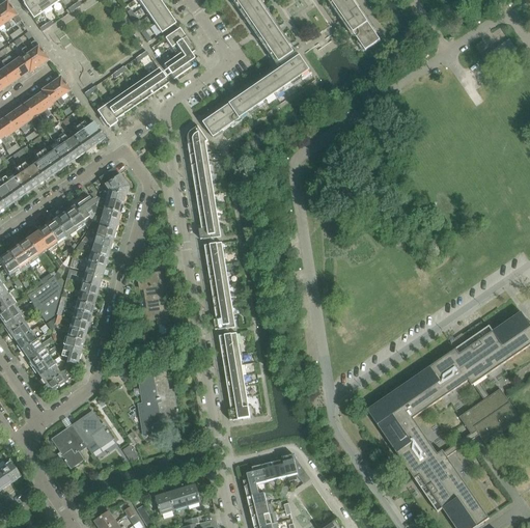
[(3,0),(0,2),(0,11),(5,20),(11,16),(15,21),(19,19),(6,0),(3,0)]
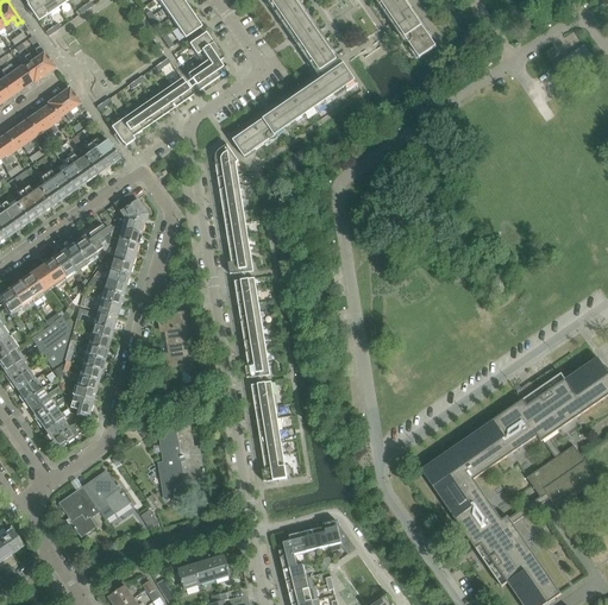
[(25,0),(26,1),(25,2),(37,19),(46,12),(38,0),(25,0)]
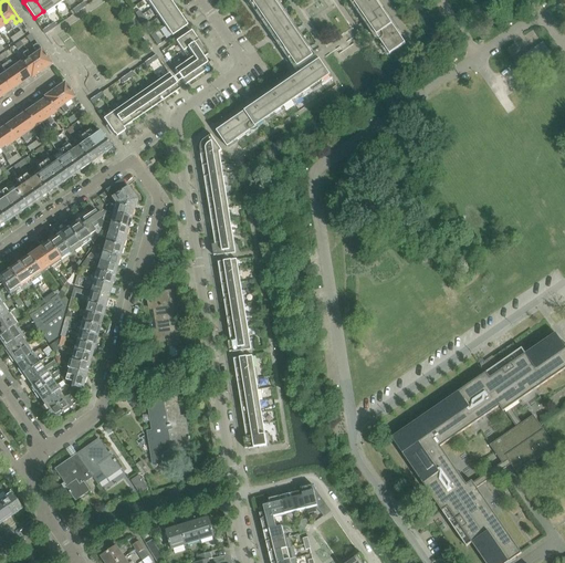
[(35,0),(43,11),(53,4),(50,0),(35,0)]
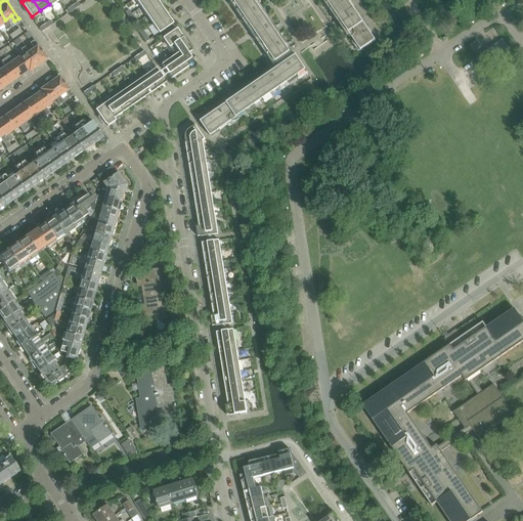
[(147,0),(140,5),(146,13),(161,3),(158,0),(147,0)]
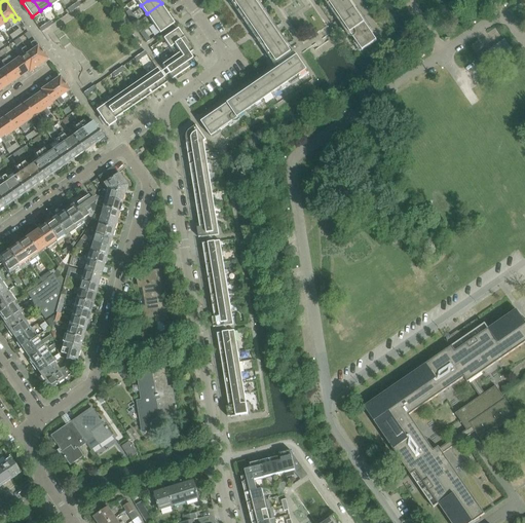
[(274,28),(273,26),(275,24),(265,8),(263,10),(262,8),(264,7),(259,0),(230,0),(273,62),(290,50),(292,48),(289,43),(287,45),(286,43),(288,41),(276,26),(274,28)]
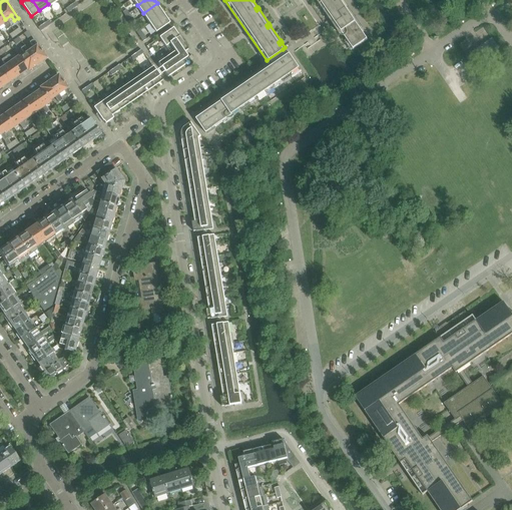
[(320,0),(333,18),(352,47),(367,37),(347,9),(347,8),(349,7),(344,0),(342,2),(341,0),(320,0)]
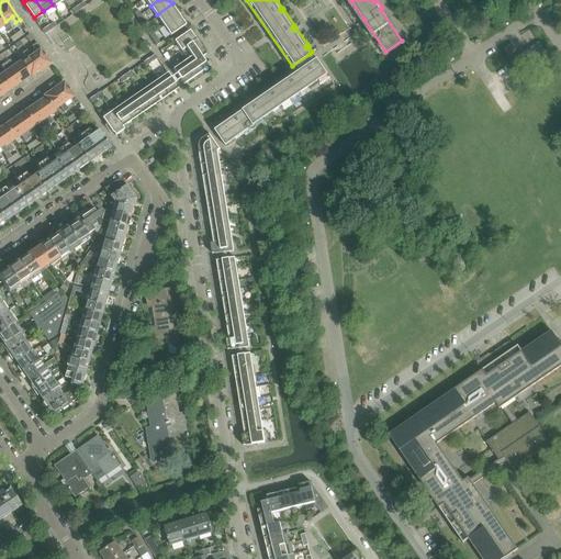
[(157,14),(163,23),(178,13),(172,3),(157,14)]
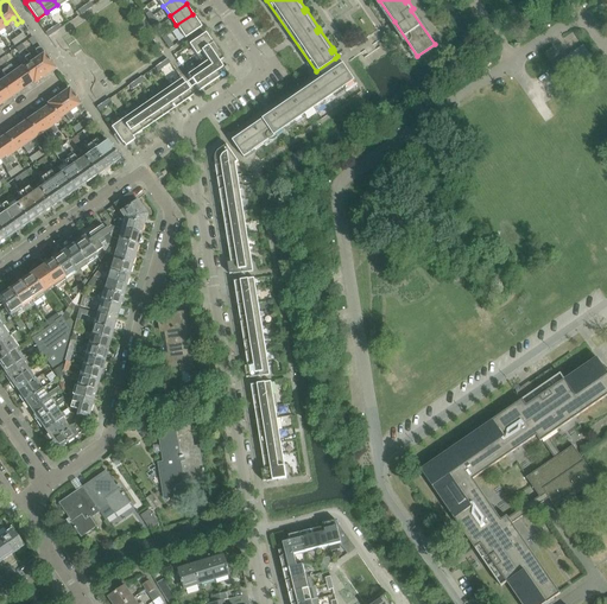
[(0,26),(2,25),(6,32),(11,29),(6,23),(0,13),(0,26)]
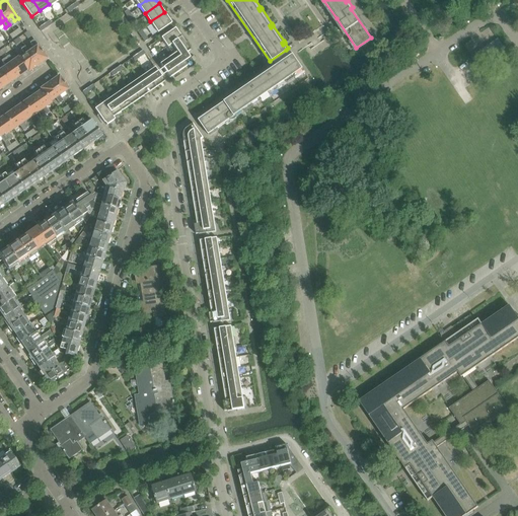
[(164,12),(150,21),(156,30),(170,20),(164,12)]
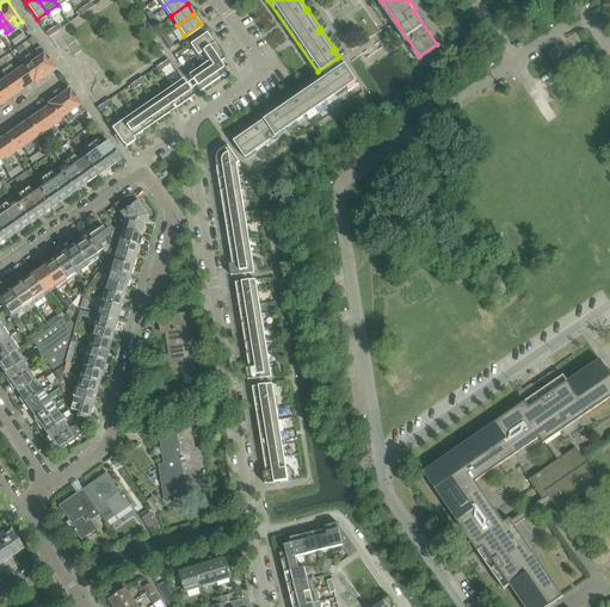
[(204,30),(188,42),(196,53),(213,41),(204,30)]
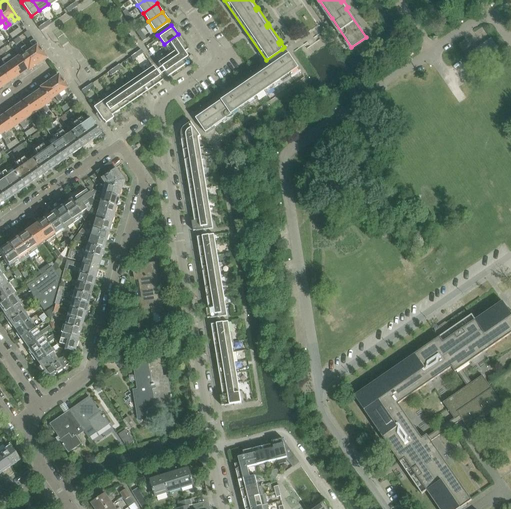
[(181,58),(185,55),(182,50),(186,47),(178,34),(164,44),(169,52),(165,54),(175,68),(184,62),(181,58)]
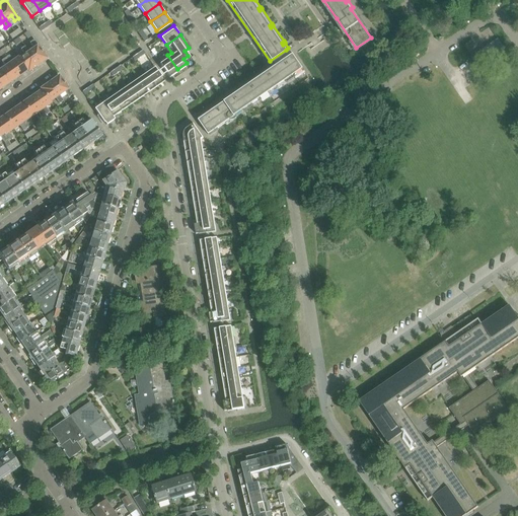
[(28,41),(32,46),(27,50),(37,63),(46,57),(32,38),(28,41)]
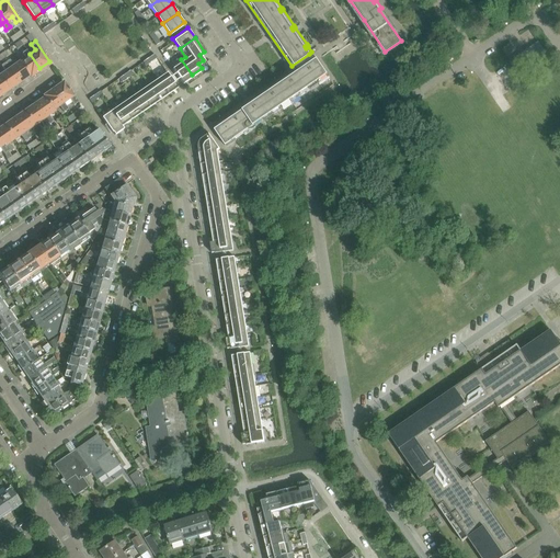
[(25,47),(21,50),(25,56),(20,60),(29,73),(30,76),(40,68),(30,54),(25,47)]
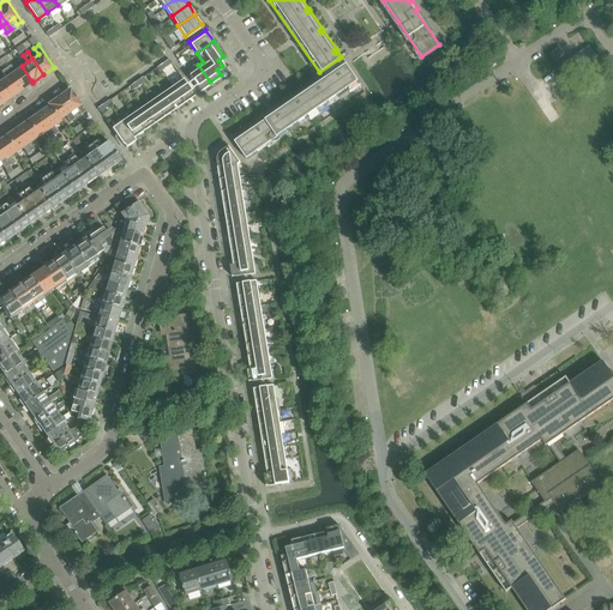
[(8,62),(5,66),(20,88),(31,80),(22,66),(20,65),(13,70),(8,62)]
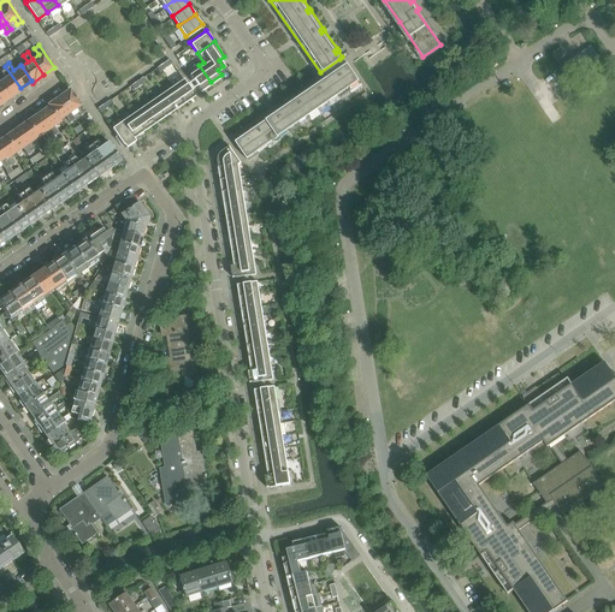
[(290,97),(279,106),(281,108),(272,114),(270,112),(259,119),(260,122),(235,140),(247,156),(348,88),(349,90),(361,83),(347,63),(312,87),(311,84),(300,91),(301,94),(291,100),(290,97)]
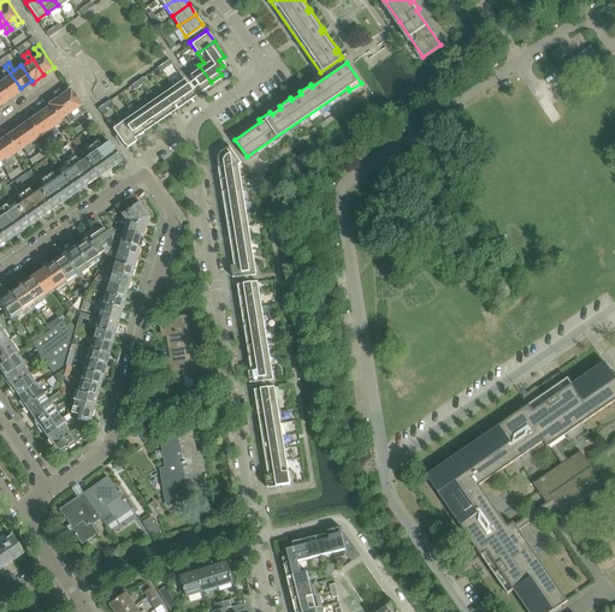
[(199,65),(188,72),(200,89),(211,82),(199,65)]
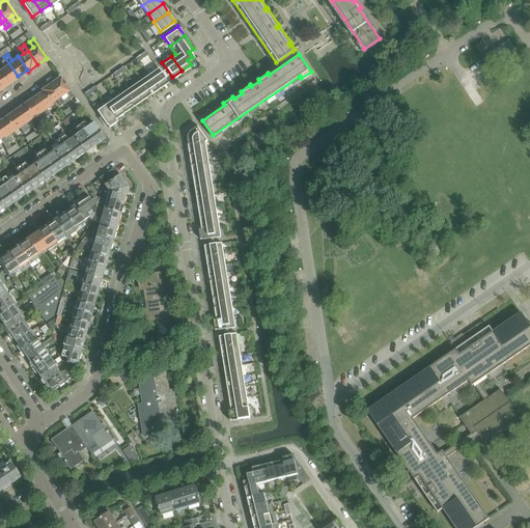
[(0,59),(4,65),(0,67),(0,71),(8,83),(18,76),(4,57),(0,59)]
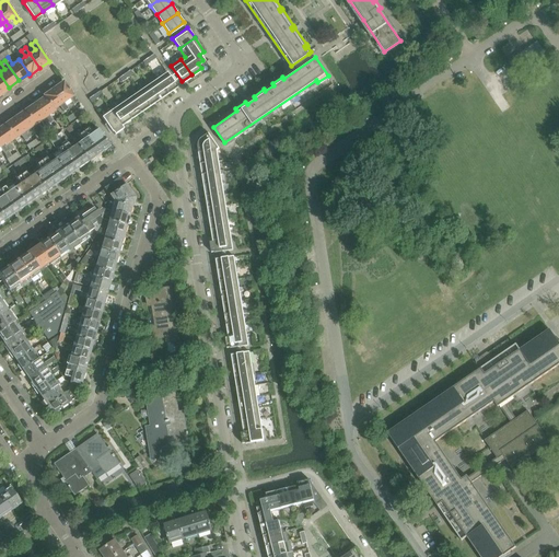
[(165,70),(156,77),(167,92),(176,85),(165,70)]
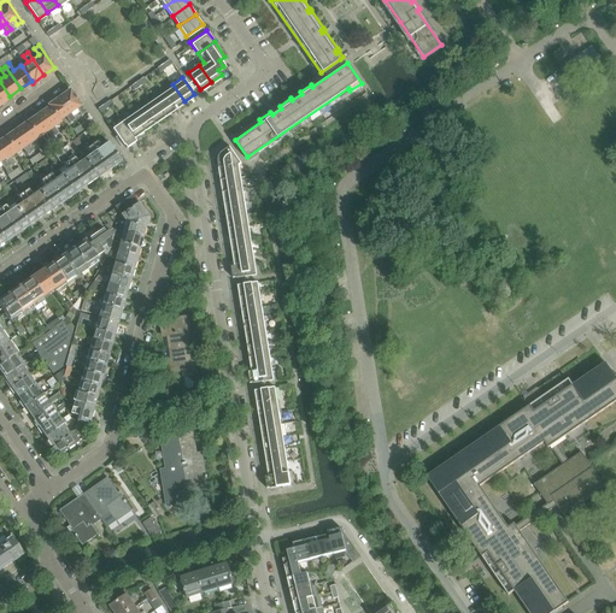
[(0,101),(10,96),(0,82),(0,101)]
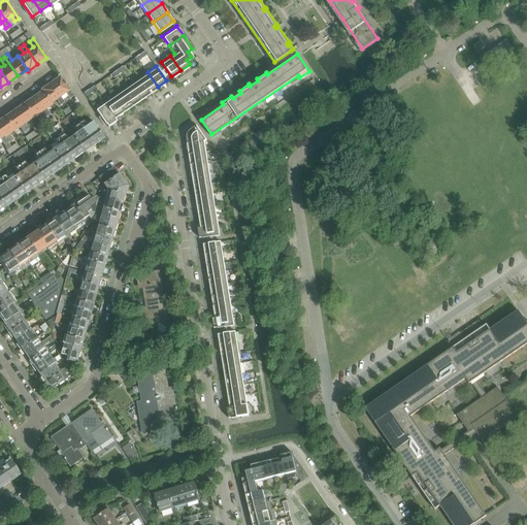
[(147,72),(138,77),(149,92),(158,87),(147,72)]
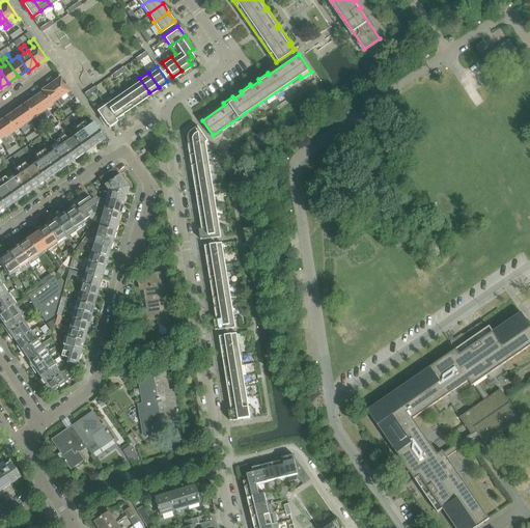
[(59,75),(50,81),(59,95),(64,91),(68,98),(73,94),(59,75)]
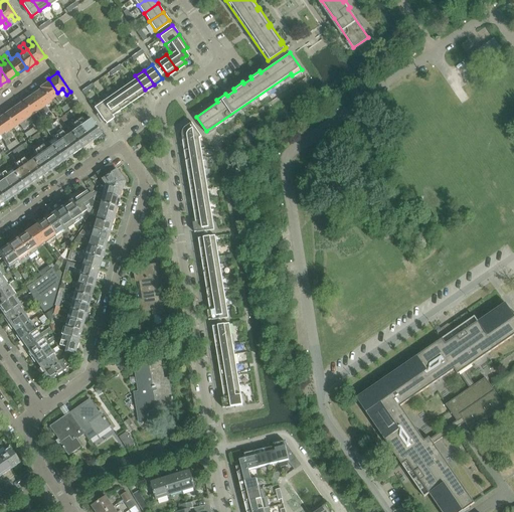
[(135,75),(127,81),(137,96),(145,90),(135,75)]
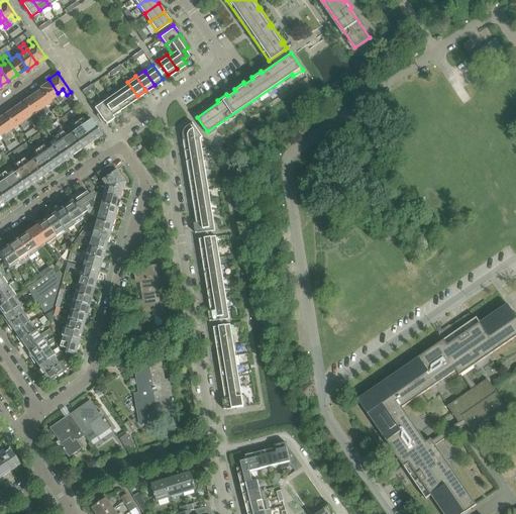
[(38,86),(39,87),(48,99),(54,96),(58,101),(62,98),(58,93),(48,79),(38,86)]
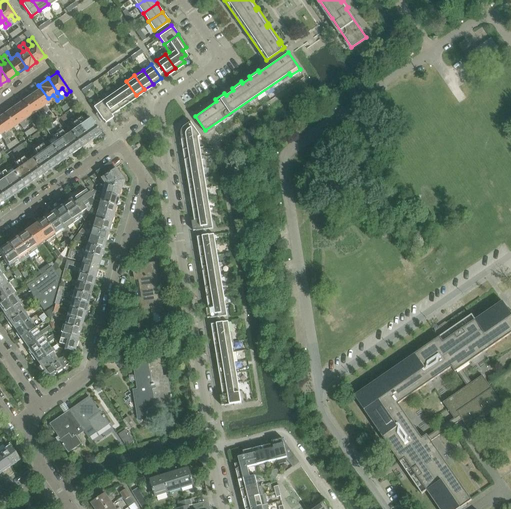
[(126,81),(117,87),(127,101),(136,95),(126,81)]
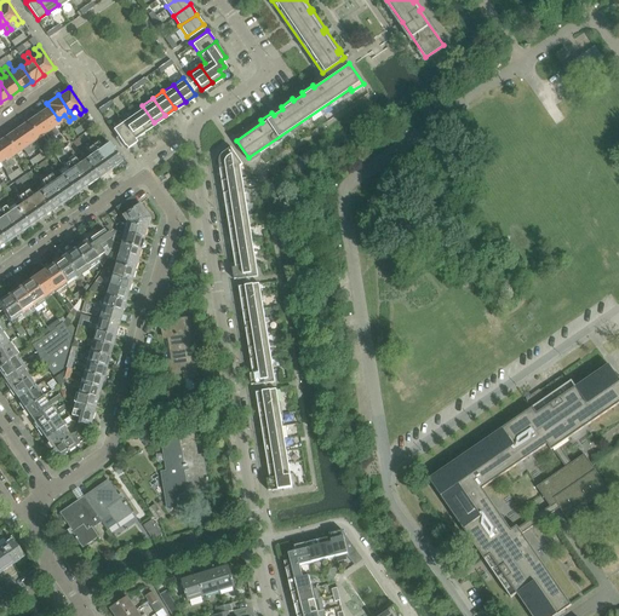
[(57,132),(52,125),(59,120),(58,119),(47,104),(36,111),(53,134),(57,132)]
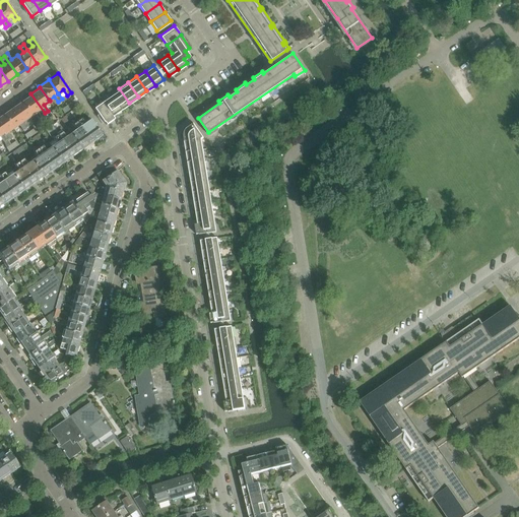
[(119,88),(111,94),(121,109),(129,103),(119,88)]
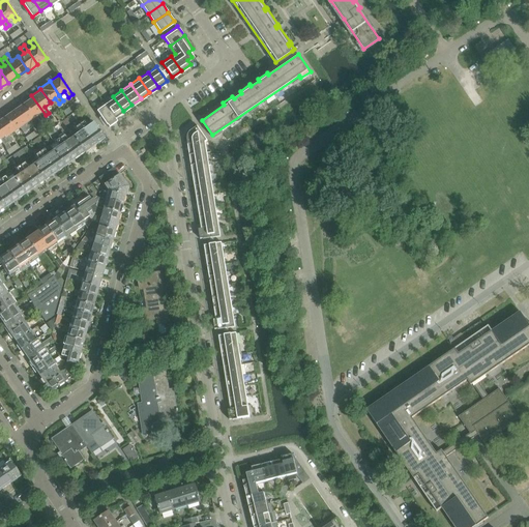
[(31,95),(22,103),(32,116),(37,112),(41,118),(46,115),(31,95)]
